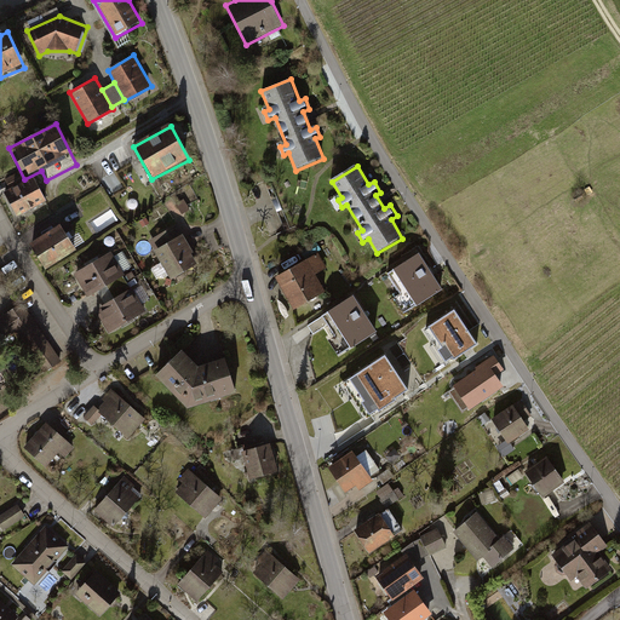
[(35,177),(6,191),(19,217),(49,201),(35,177)]
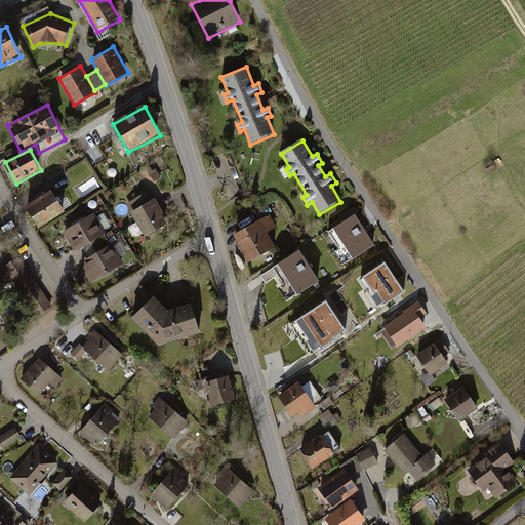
[(52,190),(26,205),(39,229),(66,212),(52,190)]
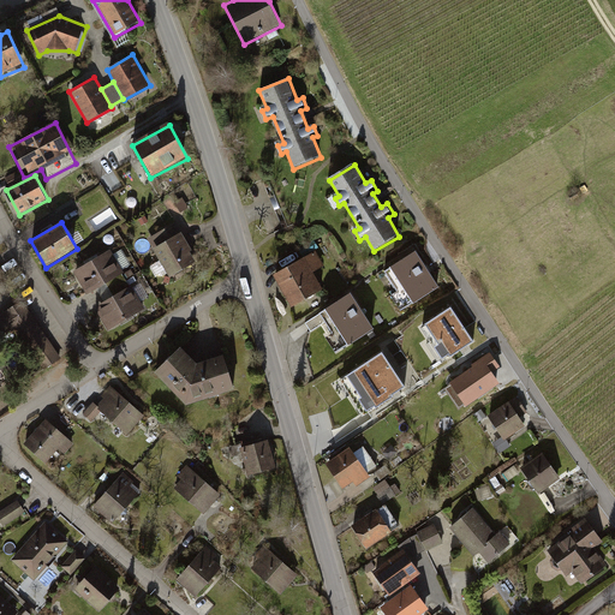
[(177,222),(149,238),(171,276),(198,261),(177,222)]
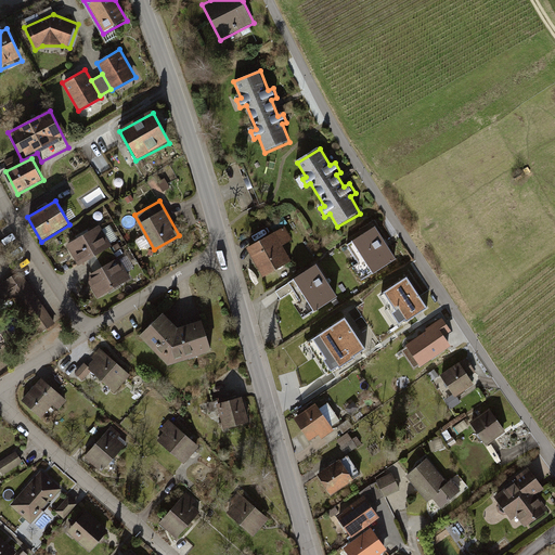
[(101,227),(67,244),(79,266),(113,248),(101,227)]
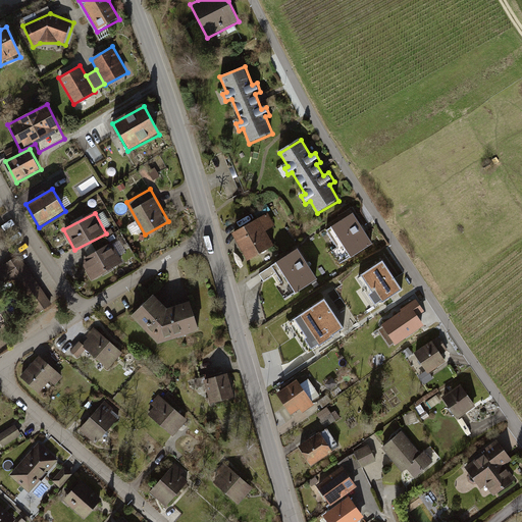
[(269,214),(233,232),(248,259),(274,246),(266,230),(275,226),(269,214)]
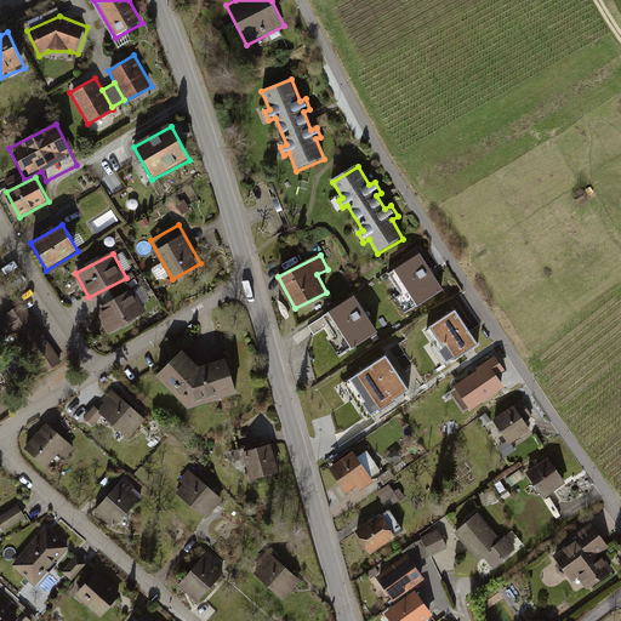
[(419,255),(387,275),(400,295),(394,298),(404,313),(442,289),(419,255)]
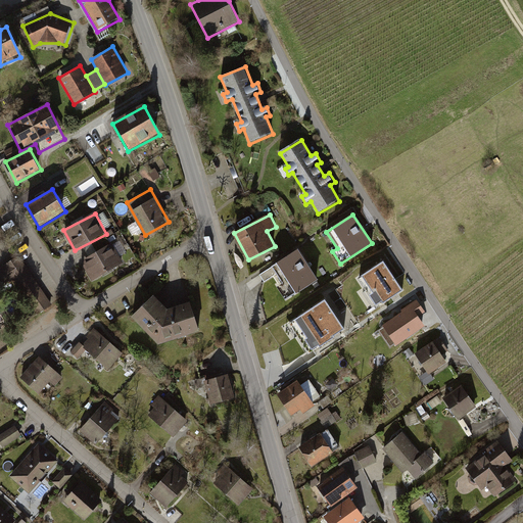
[(112,242),(82,259),(94,282),(125,265),(112,242)]
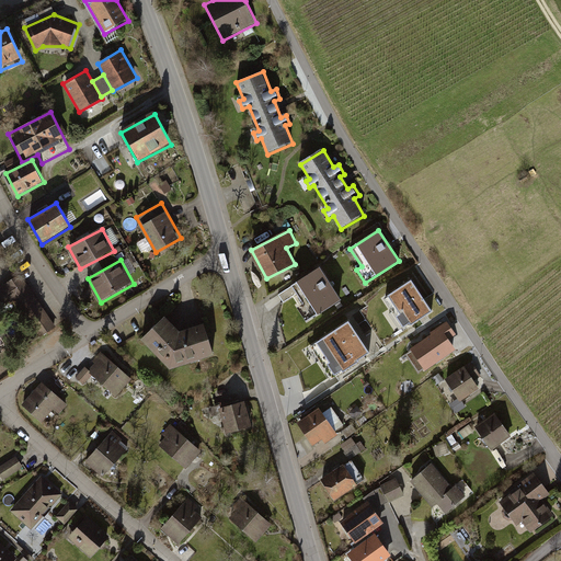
[(317,271),(292,287),(304,305),(297,308),(306,322),(338,302),(317,271)]
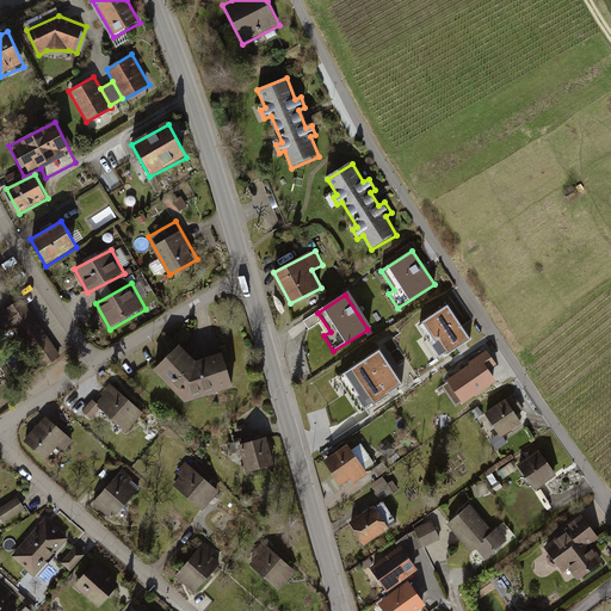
[(60,357),(23,296),(0,309),(0,340),(19,329),(42,368),(60,357)]
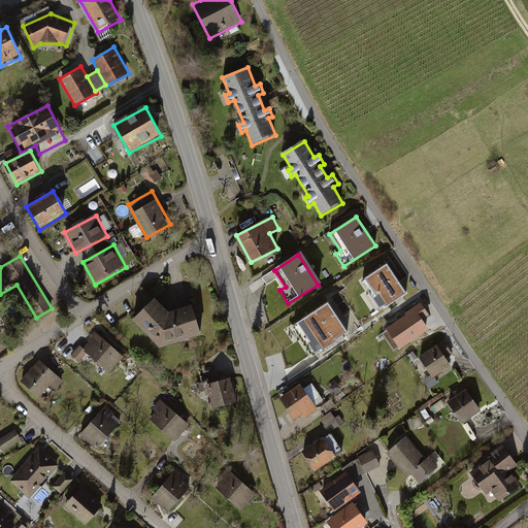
[(385,264),(352,286),(376,321),(408,300),(385,264)]
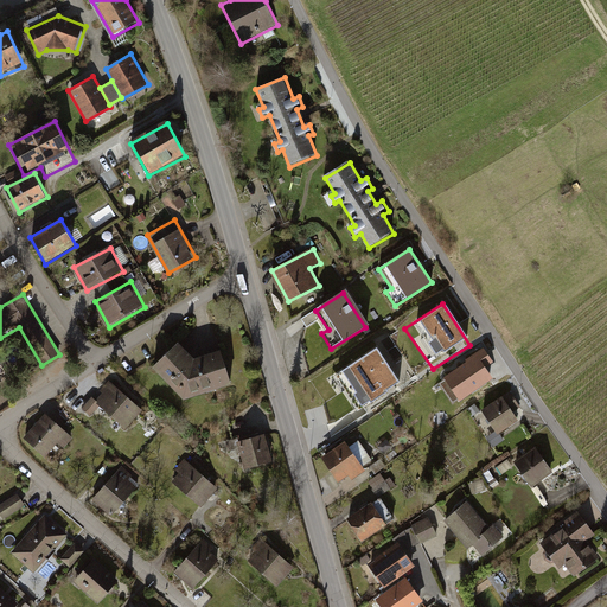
[(179,343),(154,369),(186,400),(231,385),(221,352),(197,360),(179,343)]
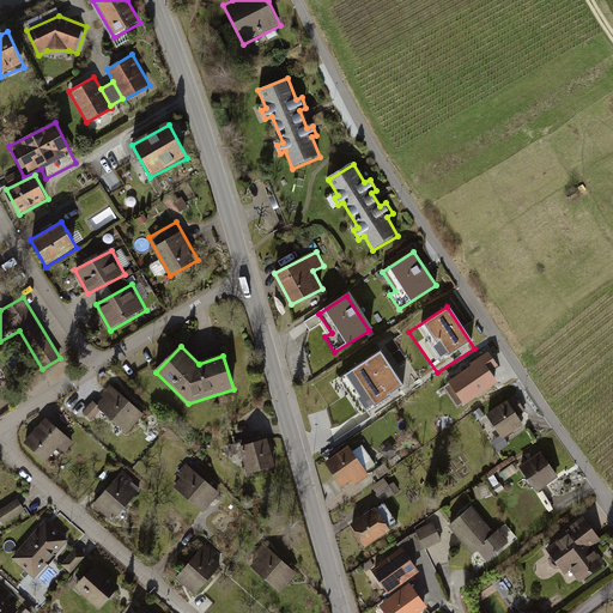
[(473,366),(449,382),(466,406),(499,383),(492,372),(501,366),(489,349),(469,362),(473,366)]
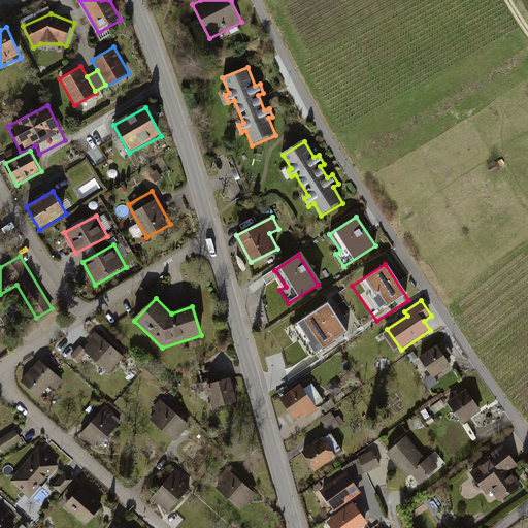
[(324,301),(290,323),(314,360),(345,338),(324,301)]
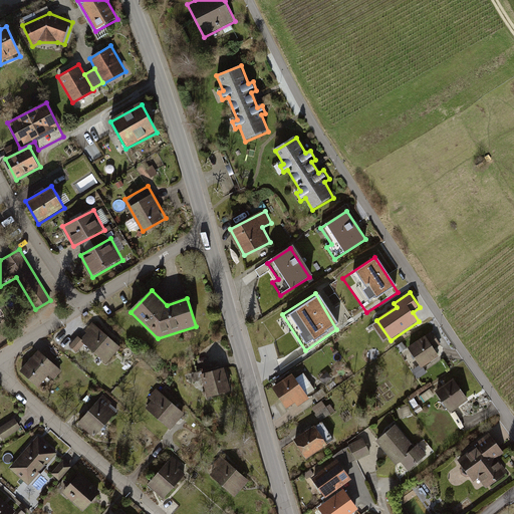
[(120,347),(94,324),(83,337),(79,333),(69,344),(77,351),(85,342),(107,361),(120,347)]
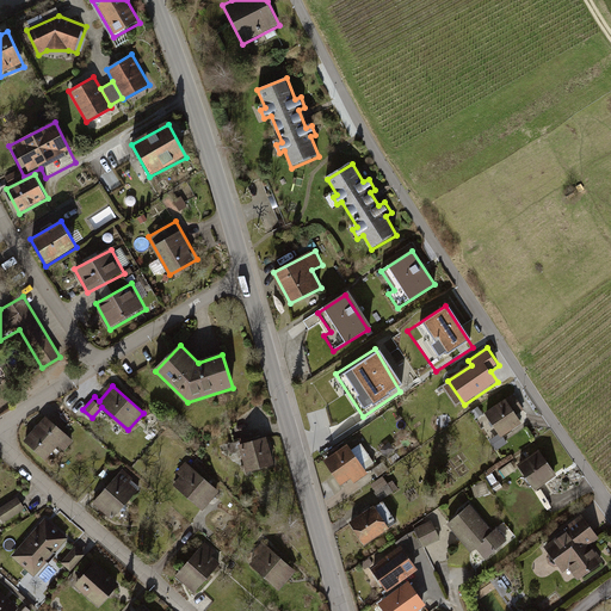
[(514,395),(486,413),(501,438),(523,425),(518,417),(525,412),(514,395)]
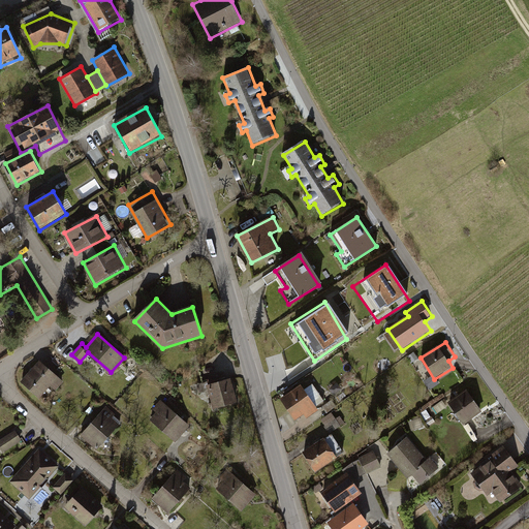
[(38,360),(19,381),(40,400),(53,384),(58,389),(64,381),(38,360)]
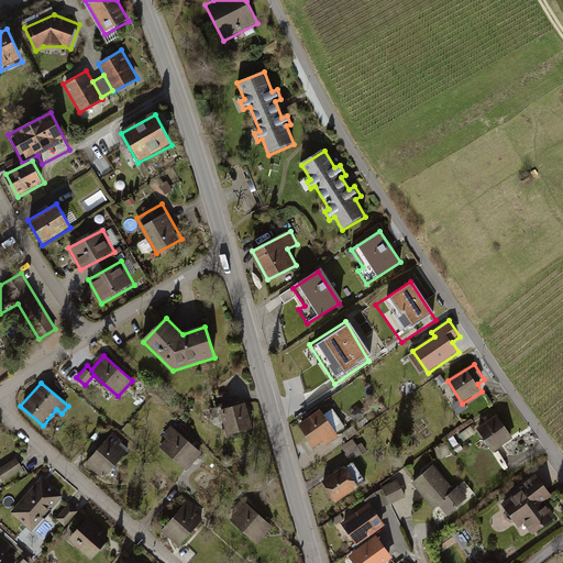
[(245,403),(220,410),(228,435),(253,428),(245,403)]
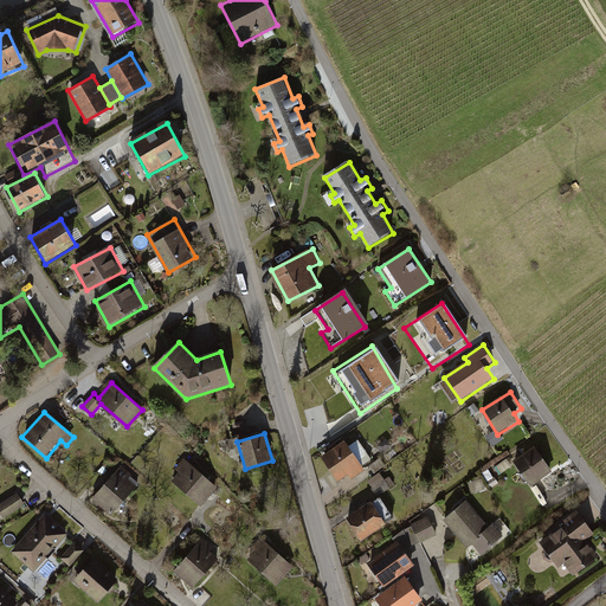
[(347,440),(321,457),(337,483),(349,476),(353,481),(367,471),(347,440)]
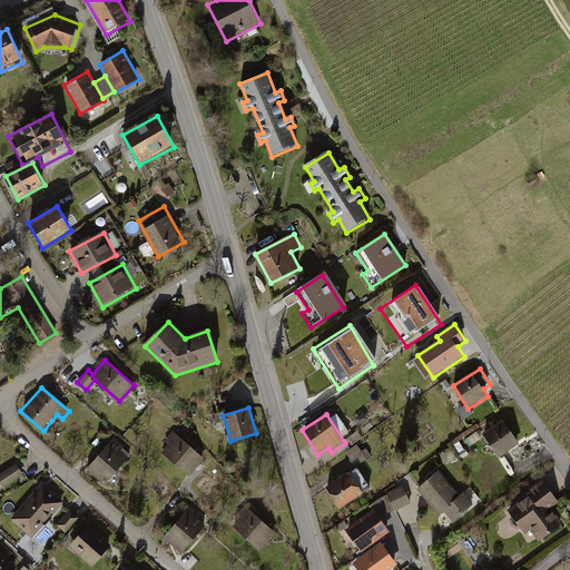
[(504,420),(483,434),(500,458),(521,443),(504,420)]
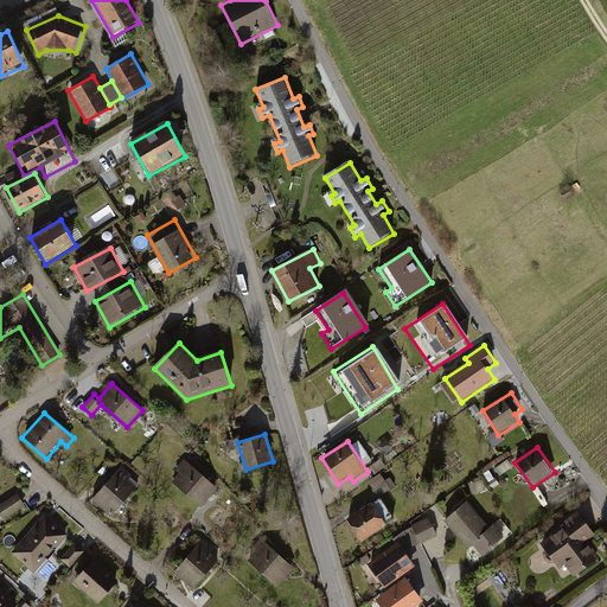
[(218,486),(185,460),(177,470),(180,473),(173,483),(203,506),(218,486)]
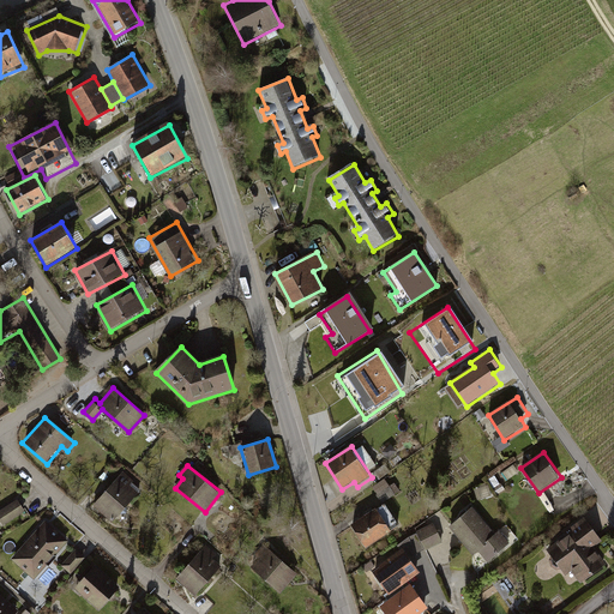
[(137,481),(125,471),(100,503),(119,518),(139,493),(132,487),(137,481)]
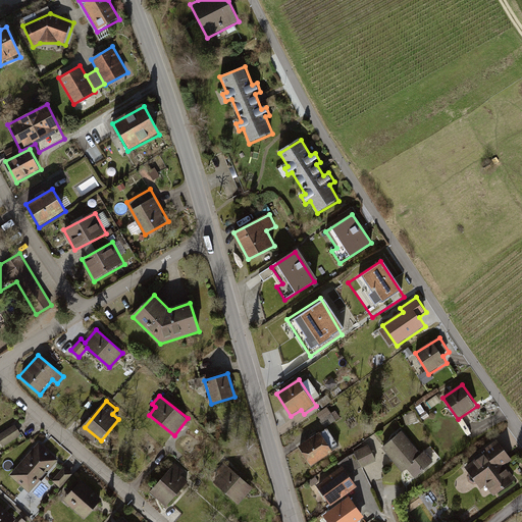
[(329,409),(318,416),(326,428),(337,422),(329,409)]
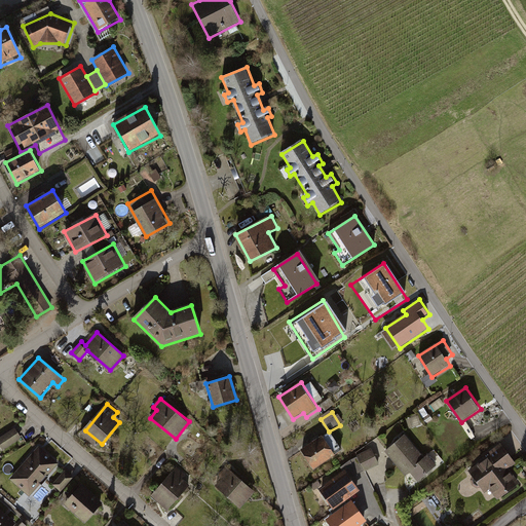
[(16,428),(0,438),(0,442),(5,452),(24,440),(16,428)]
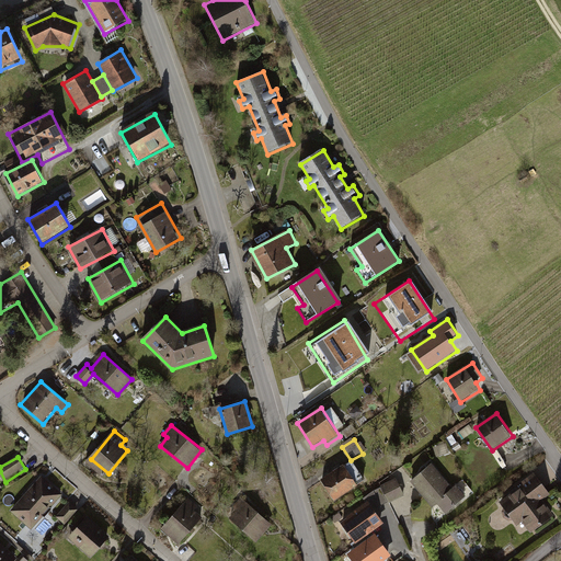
[(433,466),(412,482),(434,510),(439,505),(447,514),(468,496),(458,485),(454,490),(433,466)]
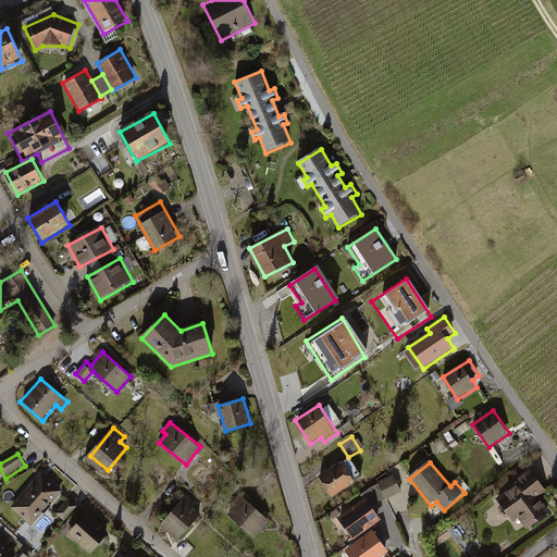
[(343,463),(320,478),(333,498),(356,484),(343,463)]
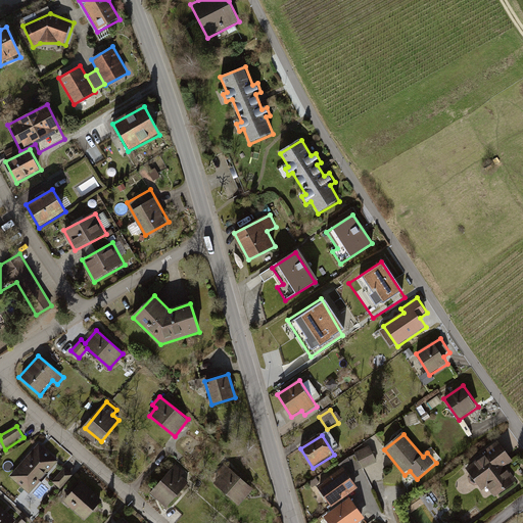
[(59,459),(39,442),(10,476),(31,493),(59,459)]
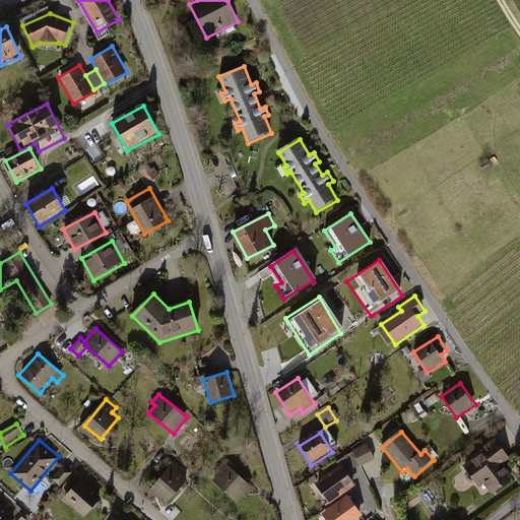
[(499,442),(464,466),(479,489),(485,483),(493,495),(514,480),(503,465),(511,459),(499,442)]
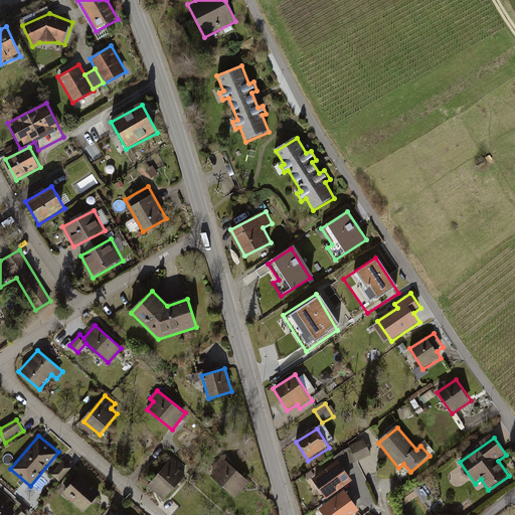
[(364,441),(350,448),(358,463),(372,456),(364,441)]
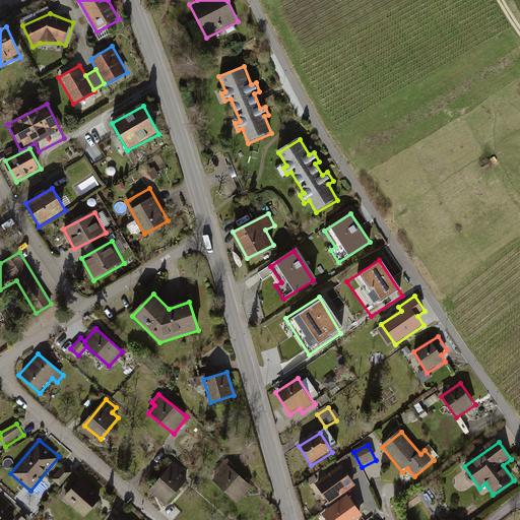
[(185,469),(176,461),(150,492),(167,505),(188,480),(180,474),(185,469)]
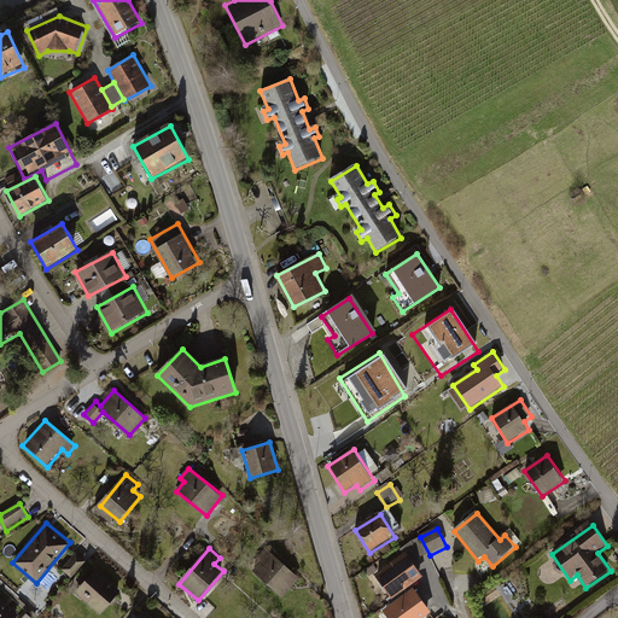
[(301,581),(266,548),(256,558),(263,564),(257,572),(284,598),(301,581)]
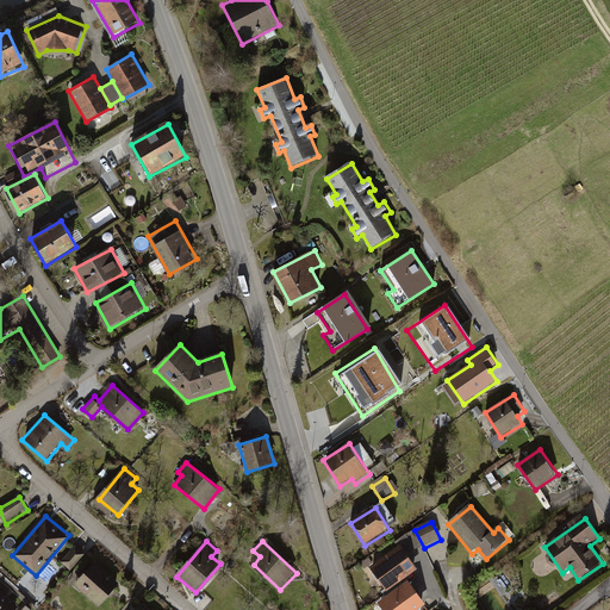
[(87,554),(76,546),(62,561),(72,571),(87,554)]
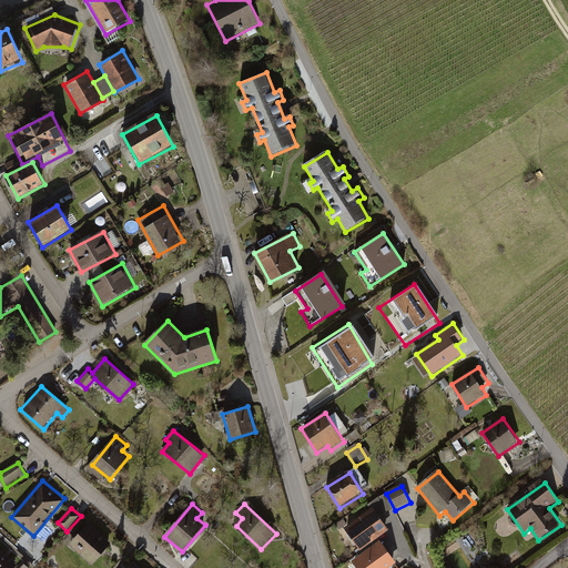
[(374,509),(345,529),(362,551),(389,531),(374,509)]
